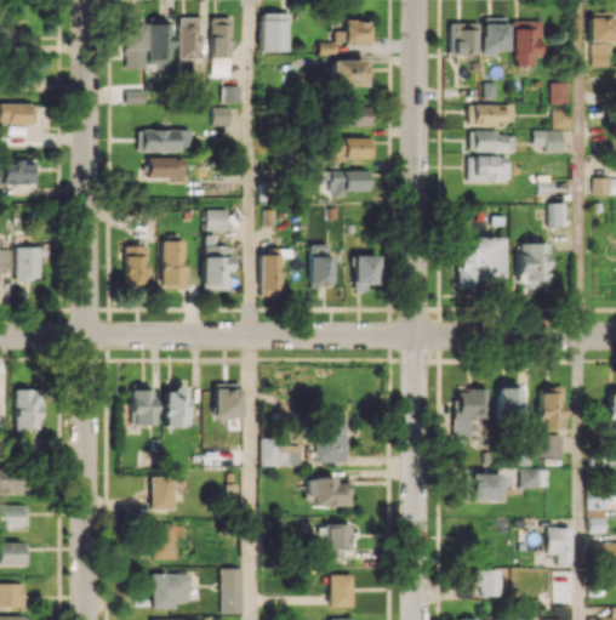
[(263,52),(291,52),(291,15),(263,13),(263,52)]
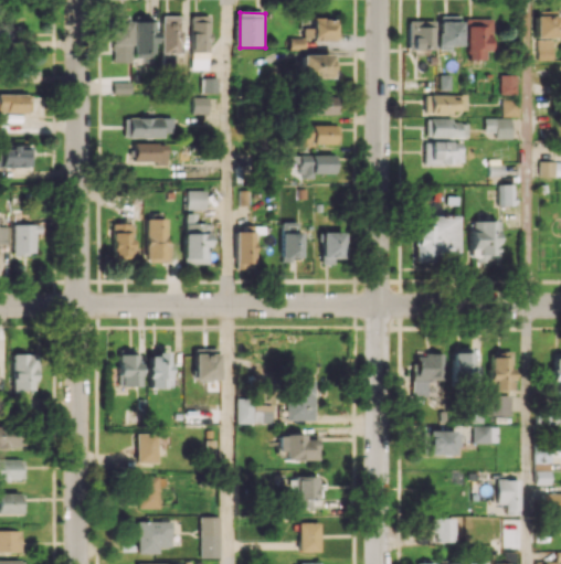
[(184,17),(165,17),(166,70),(178,70),(178,54),(186,54),(184,17)]
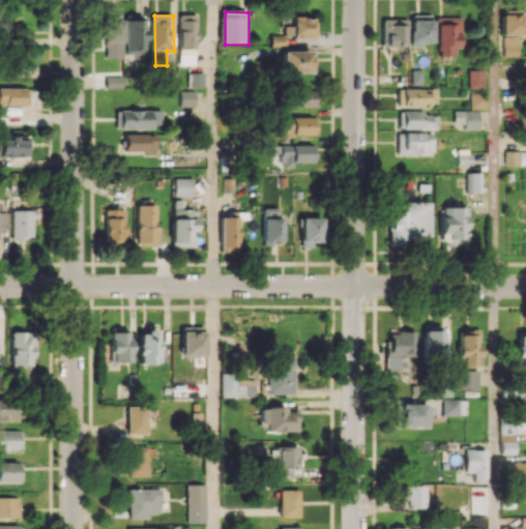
[(182,65),(199,66),(201,16),(183,16),(182,65)]
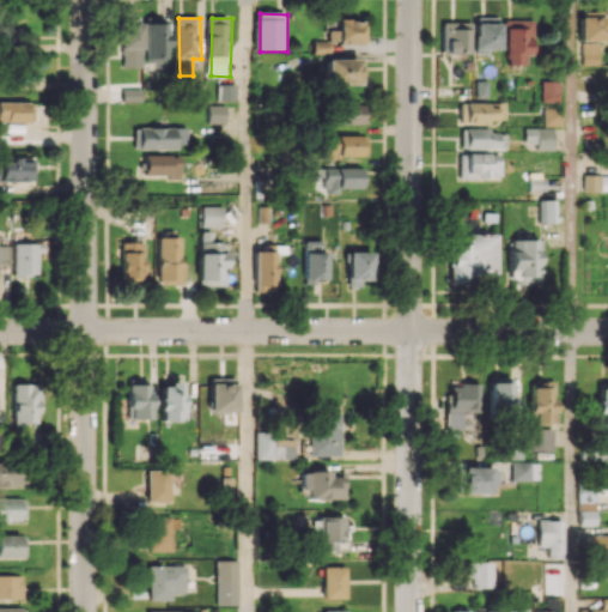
[(583,42),(607,42),(607,18),(583,18),(583,42)]
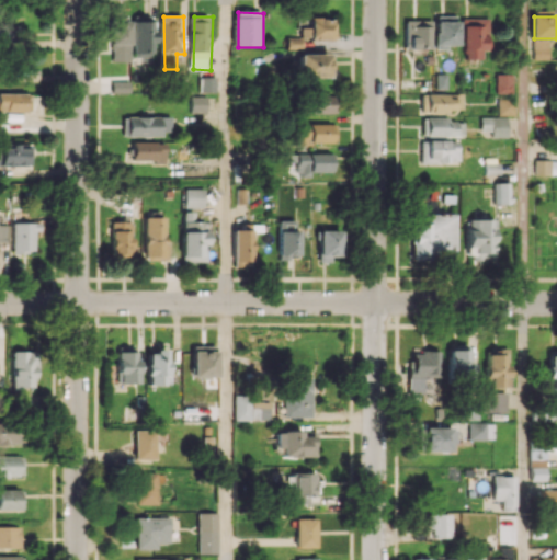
[(291,50),(306,50),(306,41),(337,41),(337,19),(302,19),(302,38),(291,38),(291,50)]
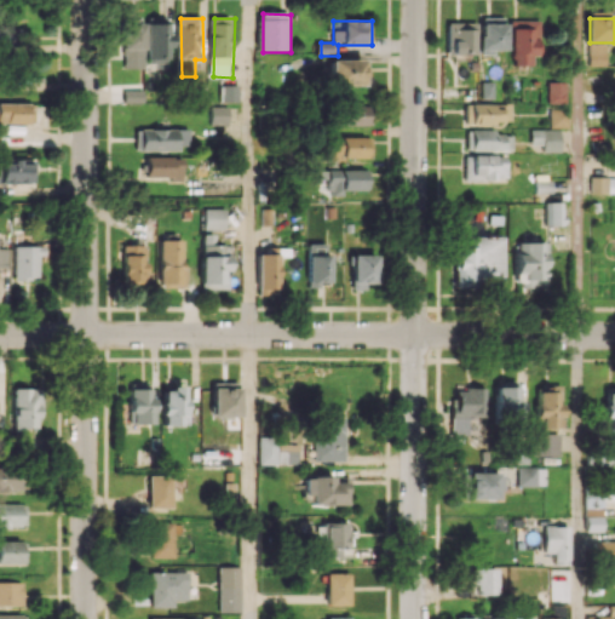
[(544,22),(517,21),(515,66),(536,67),(536,57),(542,57),(544,22)]
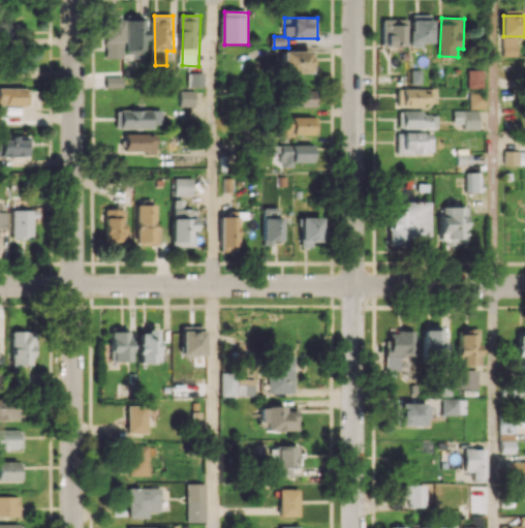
[(408,49),(409,21),(384,20),(383,48),(408,49)]
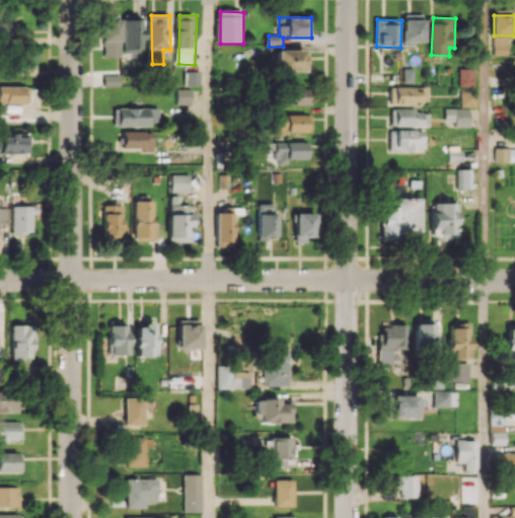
[(125,20),(105,20),(105,46),(124,47),(125,20)]
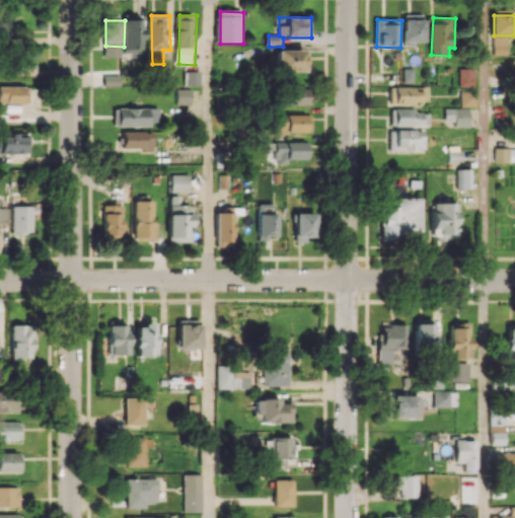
[(127,20),(126,50),(146,50),(146,20),(127,20)]
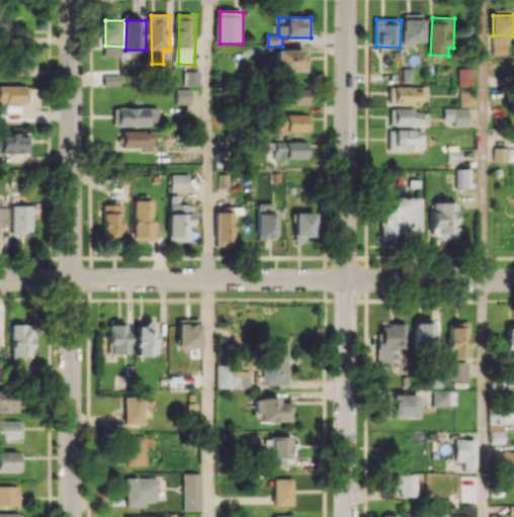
[(426,20),(404,20),(404,44),(426,44),(426,20)]
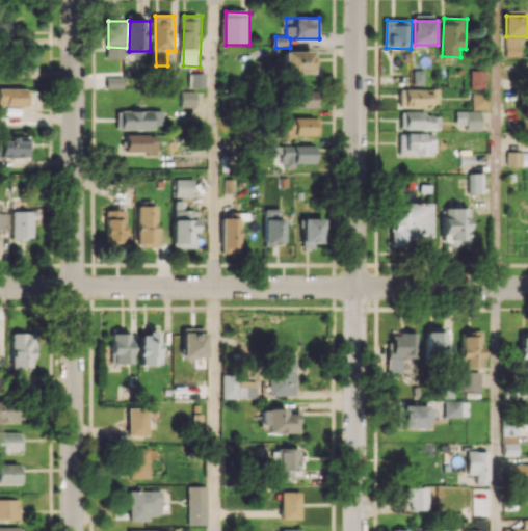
[(21,24),(0,24),(0,29),(0,43),(20,44),(21,24)]
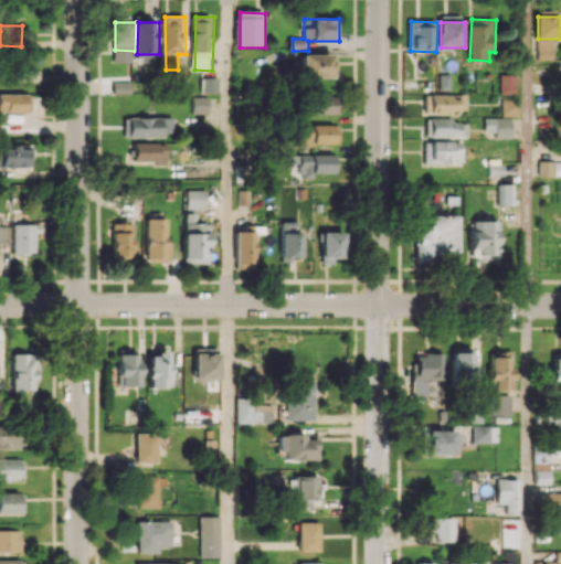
[(540,40),(541,61),(557,61),(557,40),(540,40)]
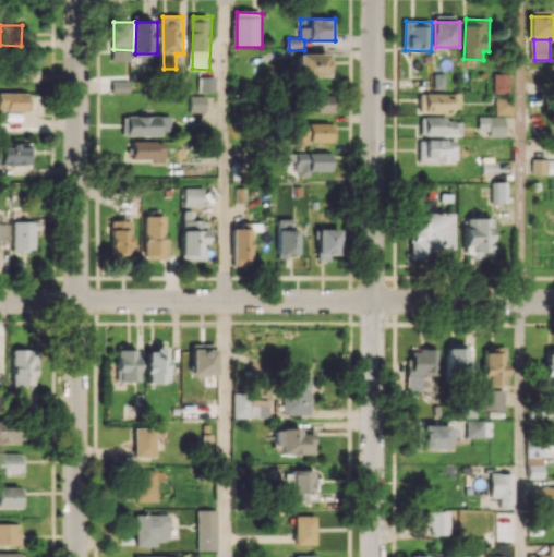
[(330,55),(299,55),(299,79),(330,79),(330,55)]
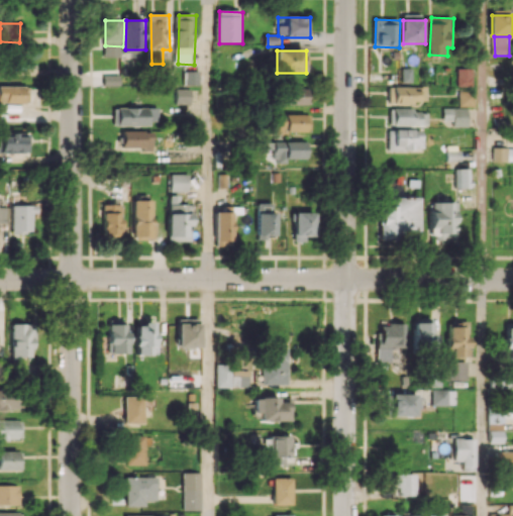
[(459,87),(475,87),(476,70),(460,69),(459,87)]
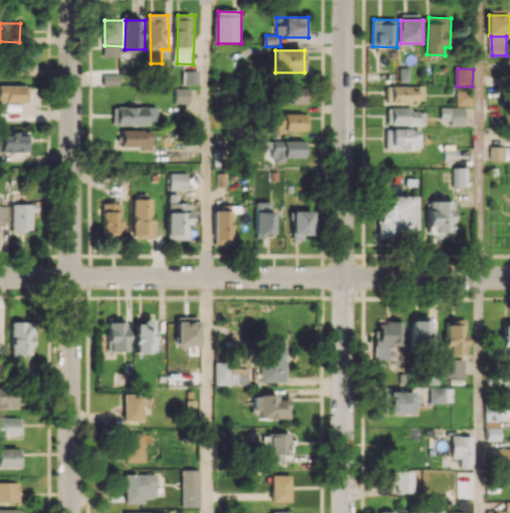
[(175,86),(176,70),(166,70),(165,86),(175,86)]
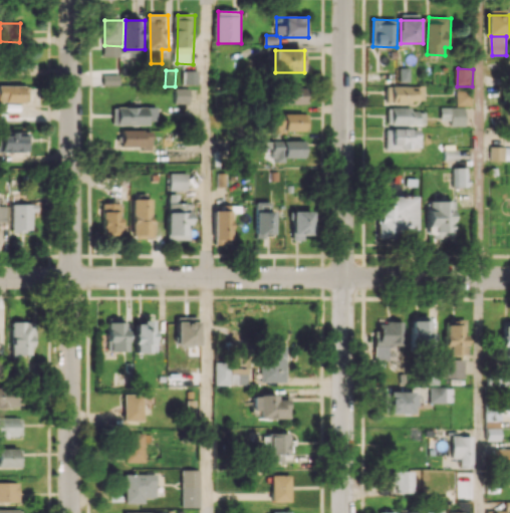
[(202,84),(201,71),(187,71),(187,85),(202,84)]
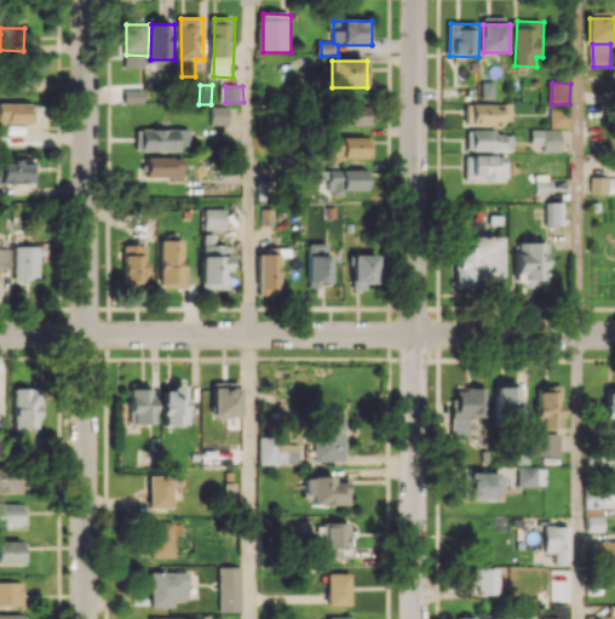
[(38,104),(0,103),(0,122),(38,125),(38,104)]
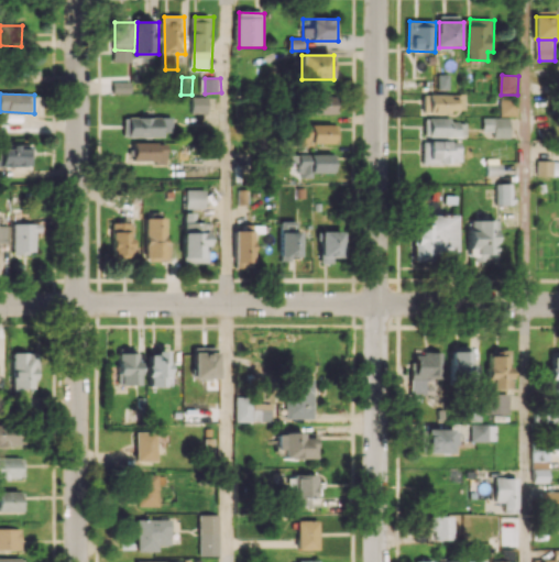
[(426,113),(468,113),(468,95),(426,96),(426,113)]
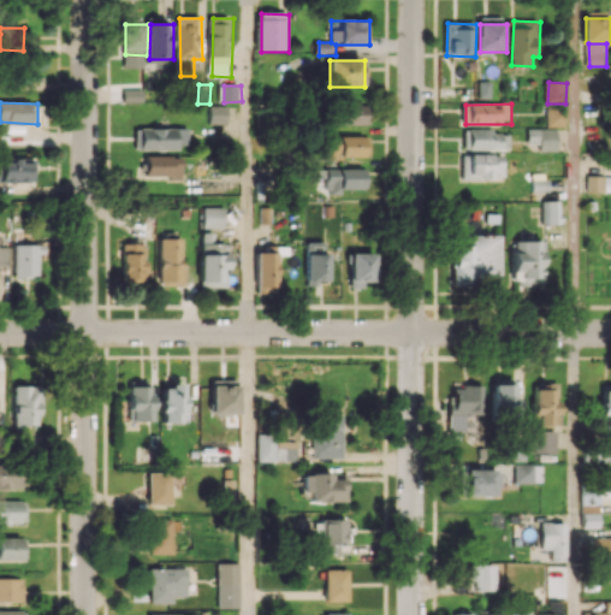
[(343,126),(372,125),(372,106),(343,106),(343,126)]
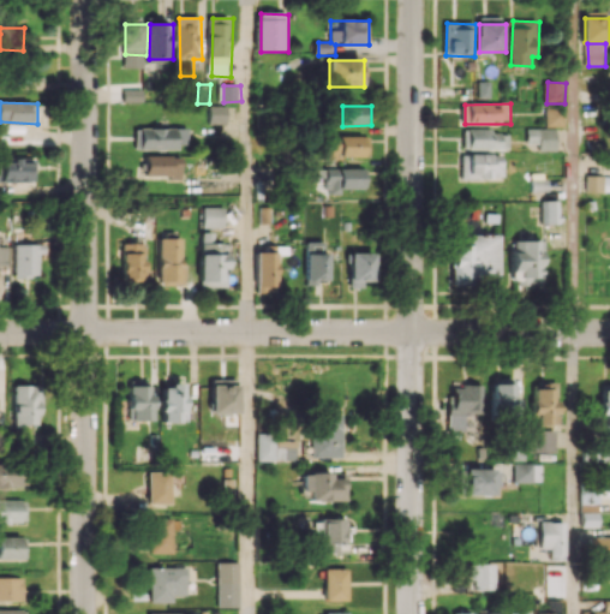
[(213,125),(232,125),(231,107),(213,107),(213,125)]
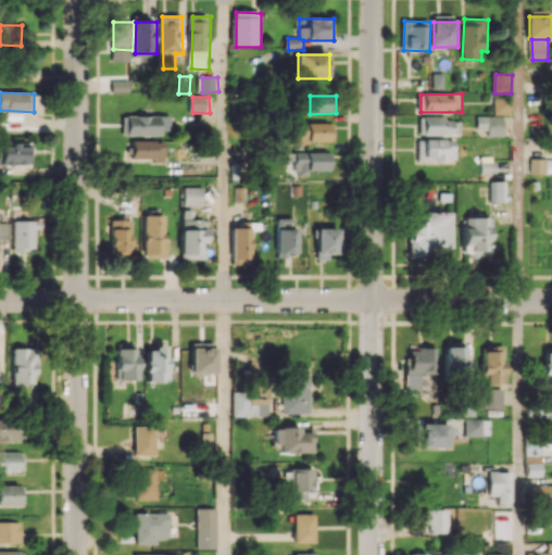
[(497,115),(513,115),(512,99),(497,99),(497,115)]
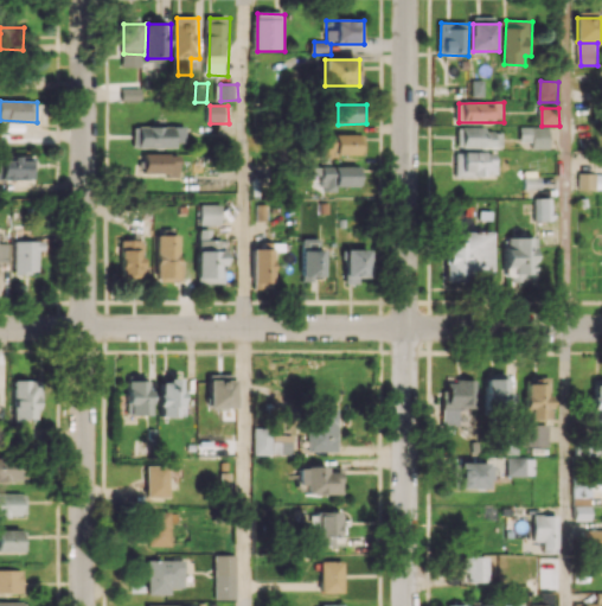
[(189,127),(136,128),(136,148),(190,147),(189,127)]
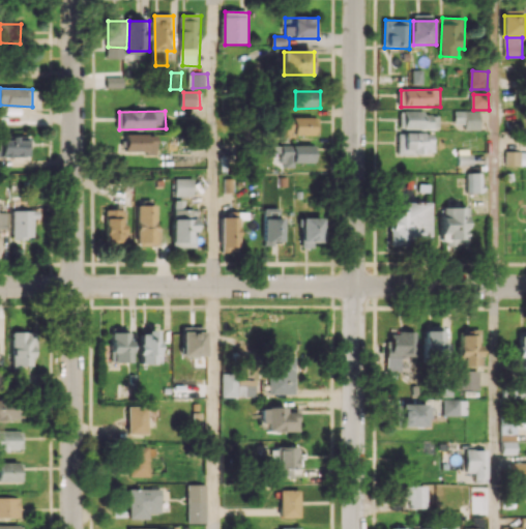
[(467,130),(483,130),(481,111),(457,112),(457,124),(467,124),(467,130)]
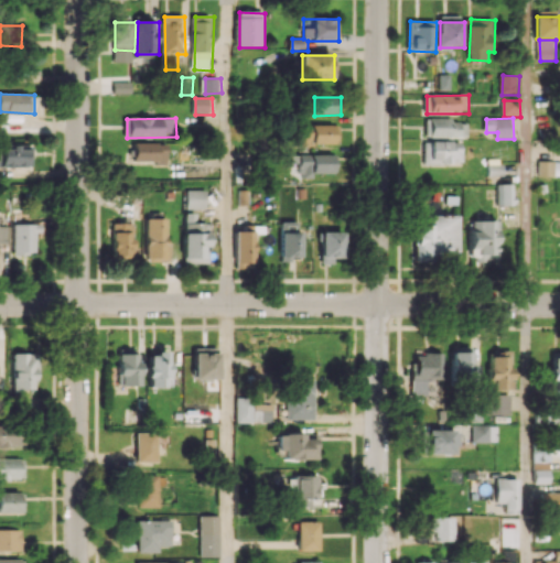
[(454,119),(429,119),(428,138),(470,138),(471,123),(454,123),(454,119)]
